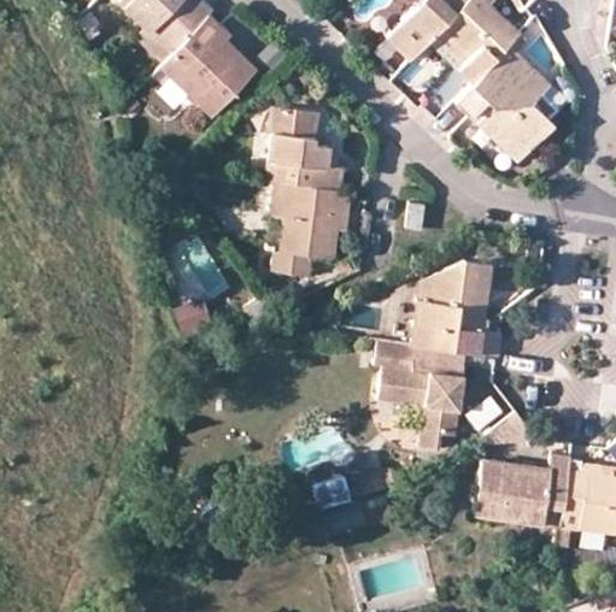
[(201,0),(199,0),(195,5),(191,0),(125,0),(122,5),(146,30),(175,54),(211,16),(215,12),(201,0)]
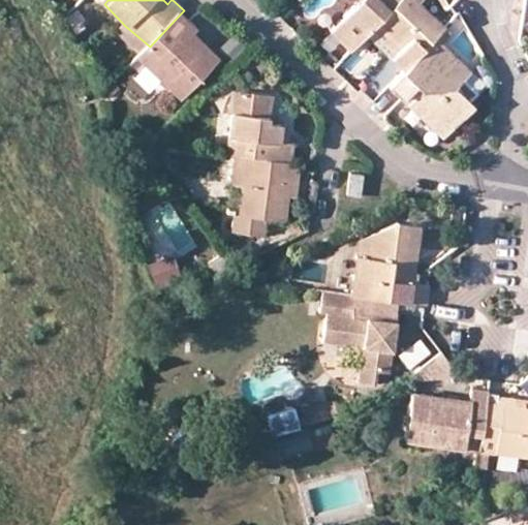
[(355,0),(361,4),(333,33),(353,54),(367,39),(376,28),(391,13),(379,2),(380,0),(355,0)]
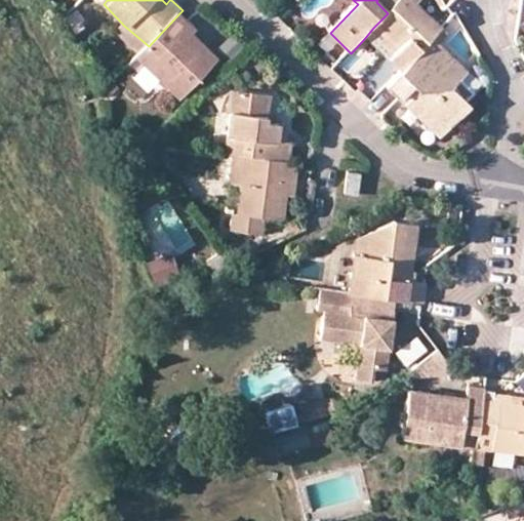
[(389,63),(402,74),(440,33),(444,29),(418,5),(422,0),(399,0),(388,13),(373,28),(399,52),(389,63)]
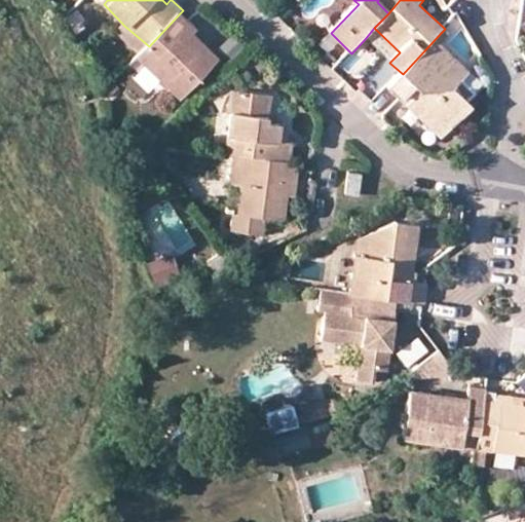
[(436,0),(443,11),(448,8),(443,0),(436,0)]
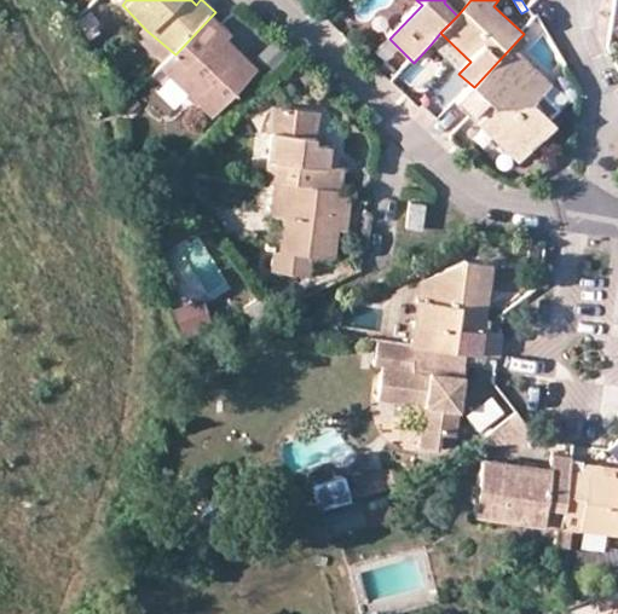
[(102,29),(88,12),(76,24),(87,40),(102,29)]
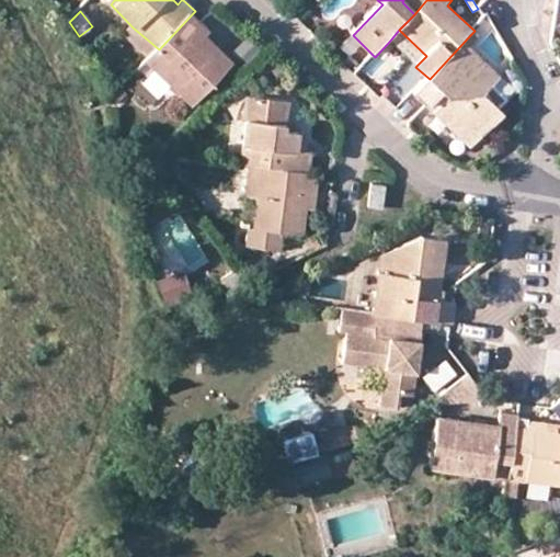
[(208,38),(207,41),(198,32),(204,26),(192,14),(159,49),(149,59),(148,61),(181,94),(193,106),(235,65),(208,38)]
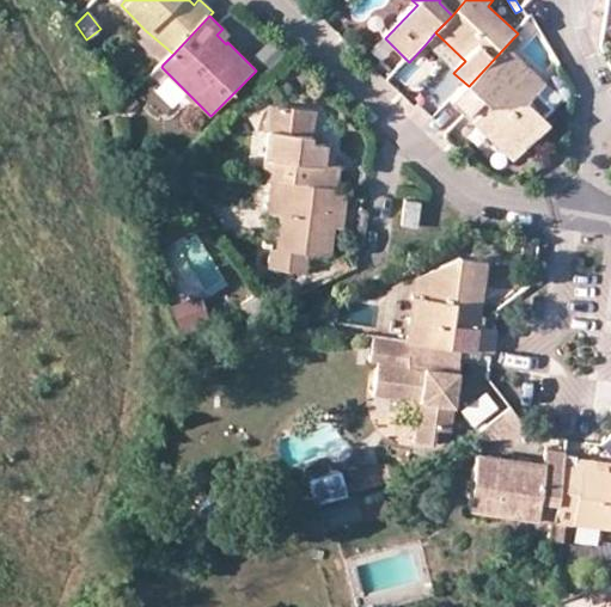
[(227,42),(231,38),(222,29),(217,35),(226,44),(227,42)]
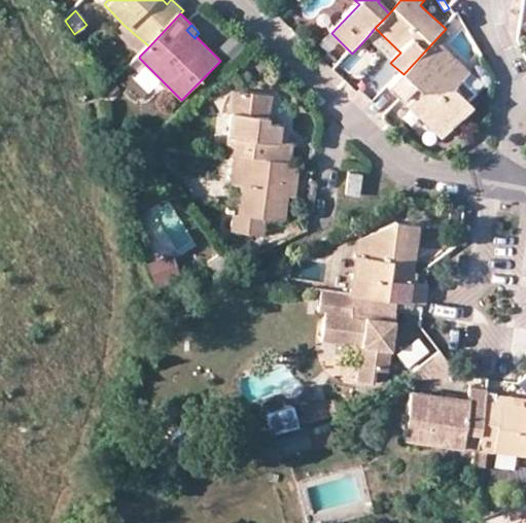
[(140,56),(149,46),(125,26),(118,33),(140,56)]
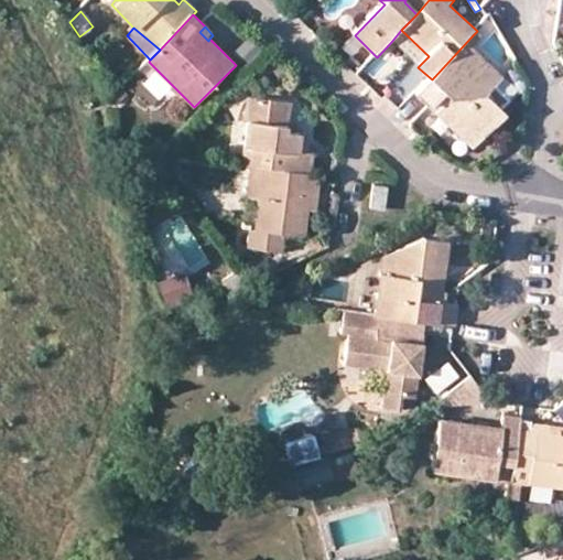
[(429,56),(401,30),(391,42),(418,67),(429,56)]
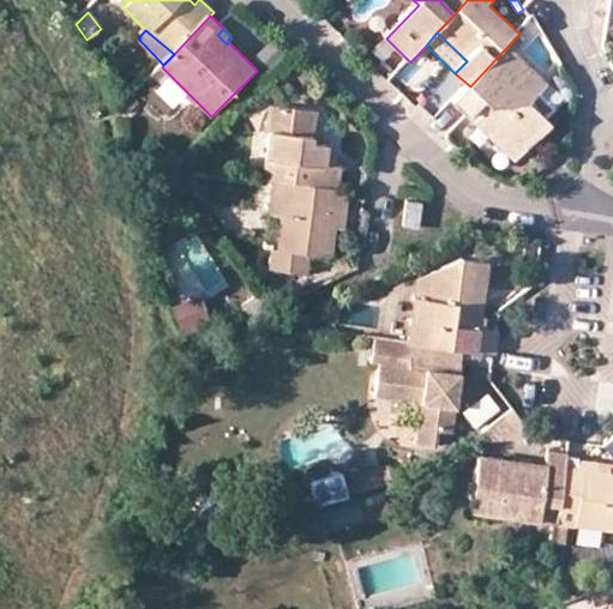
[(546,121),(556,112),(540,96),(550,85),(515,55),(524,47),(515,38),(470,86),(454,104),(468,118),(484,101),(491,108),(475,124),(516,162),(550,125),(546,121)]
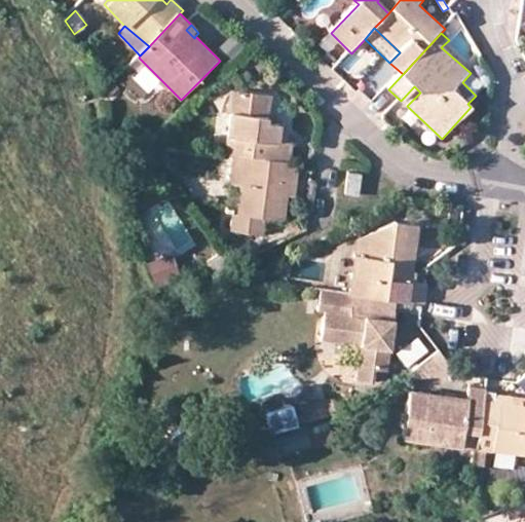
[(139,58),(129,67),(161,96),(170,88),(139,58)]
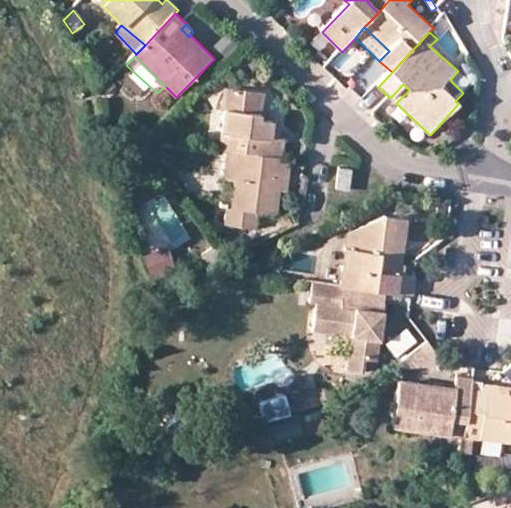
[(112,79),(105,71),(96,79),(101,91),(111,81),(112,79)]
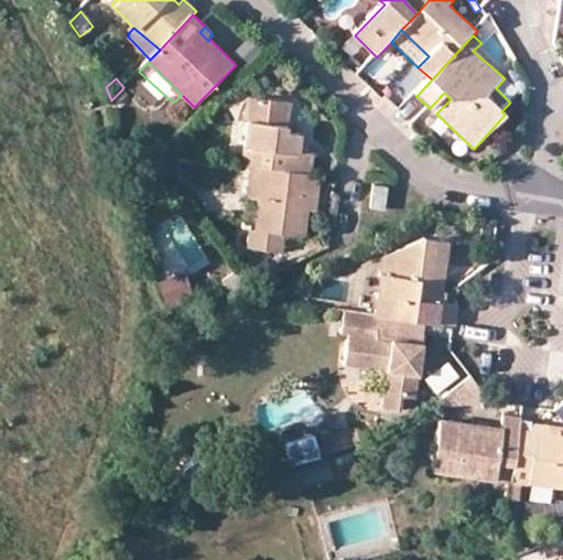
[(111,100),(119,109),(130,97),(122,89),(111,100)]
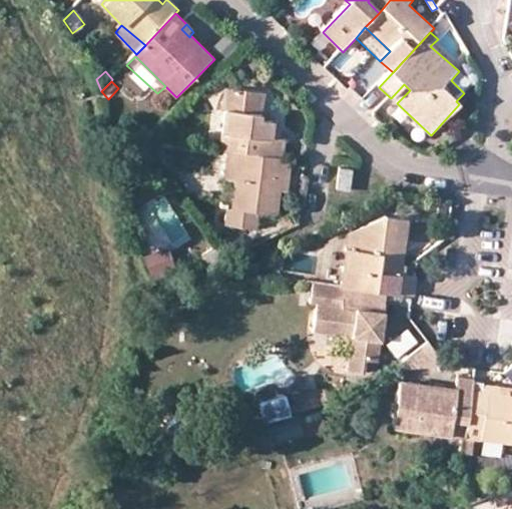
[(410,90),(404,84),(391,98),(397,103),(410,90)]
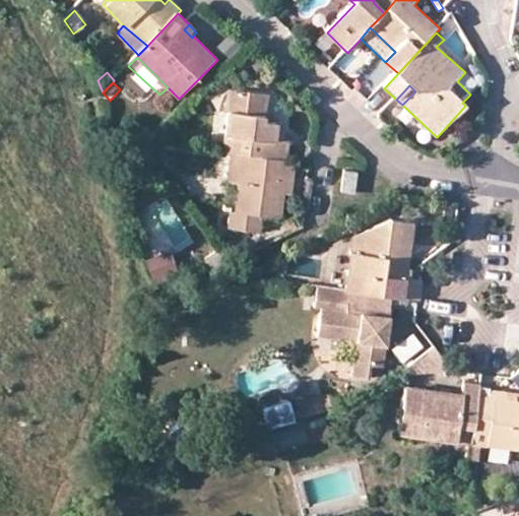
[(244,155),(289,162),(290,144),(284,143),(277,141),(277,126),(275,125),(266,124),(267,114),(269,97),(230,91),(228,113),(231,114),(224,153),(233,154),(244,155)]
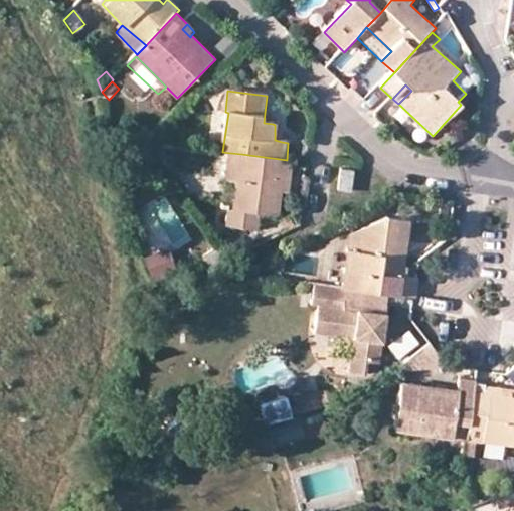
[(273,124),(274,115),(265,113),(264,123),(273,124)]
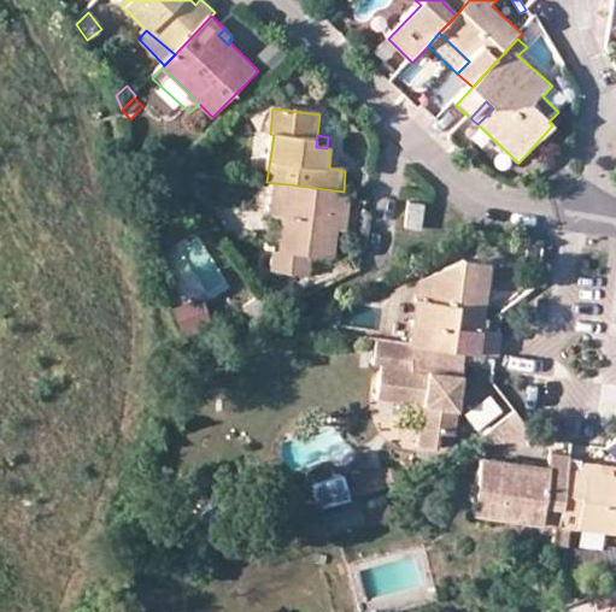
[(340,152),(329,149),(329,168),(338,170),(340,152)]
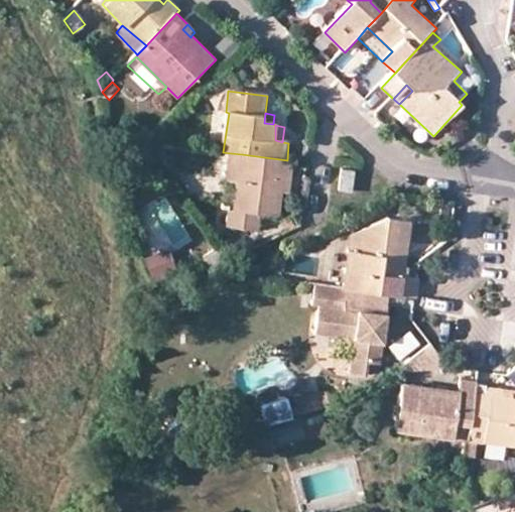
[(242,154),(231,153),(229,182),(239,183),(242,154)]
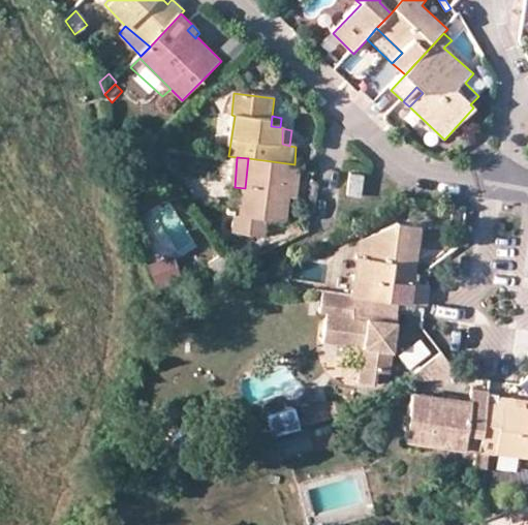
[(248,158),(245,188),(242,217),(236,217),(235,234),(267,238),(269,221),(287,223),(290,197),(293,173),(294,164),(248,158)]
